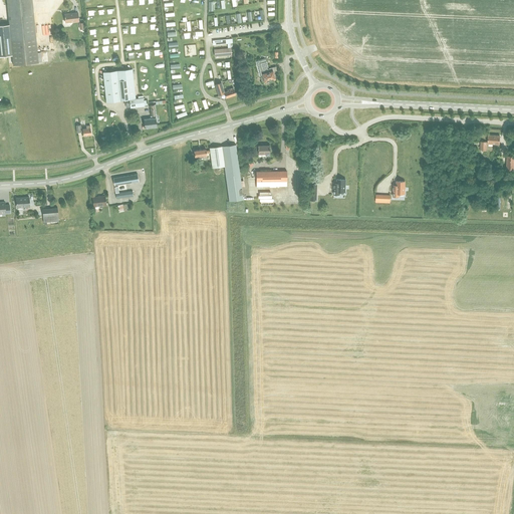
[(6,0),(9,24),(12,55),(13,65),(38,62),(31,0),(6,0)]
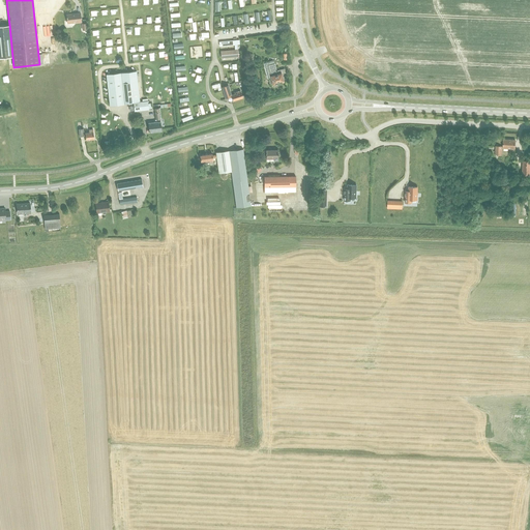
[(81,13),(66,15),(67,24),(81,22),(81,13)]
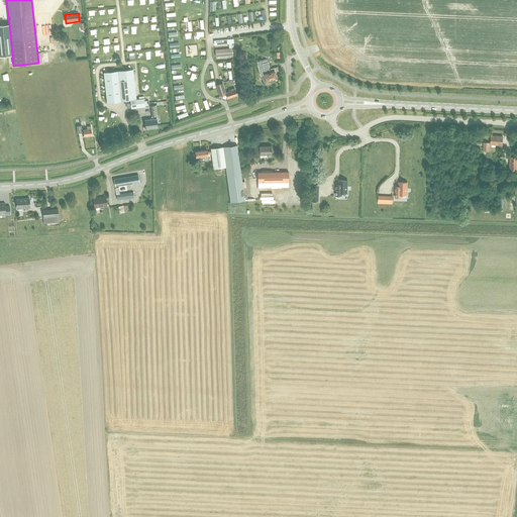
[(0,57),(12,56),(9,24),(0,25),(0,57)]
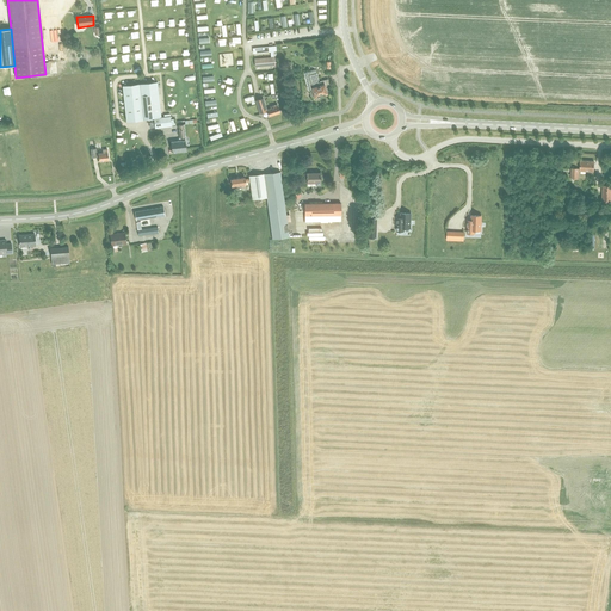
[(270,51),(271,59),(273,57),(273,51),(276,51),(276,47),(273,47),(254,49),(253,49),(253,54),(254,54),(270,51)]
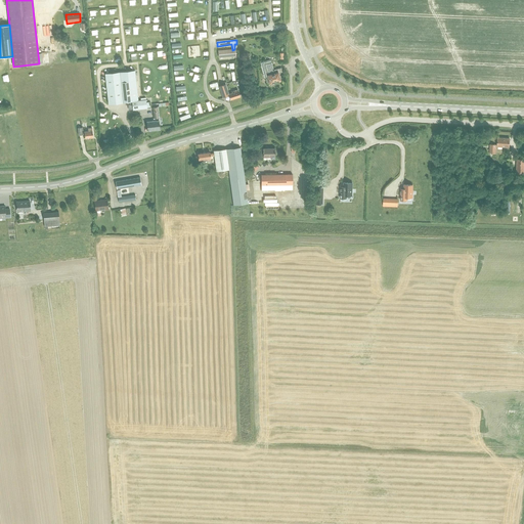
[(278,73),(281,72),(280,69),(273,71),(271,63),(266,64),(265,61),(260,62),(264,78),(268,77),(268,78),(267,79),(266,80),(267,82),(268,83),(269,83),(270,84),(280,80),(278,73)]
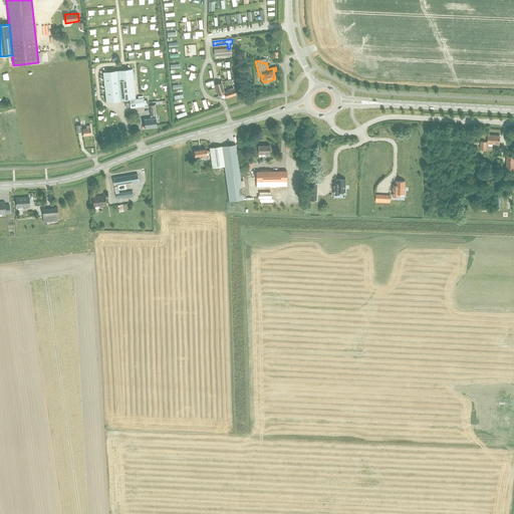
[(135,99),(132,69),(102,72),(106,102),(130,99),(131,108),(147,106),(147,100),(144,100),(144,98),(135,99)]
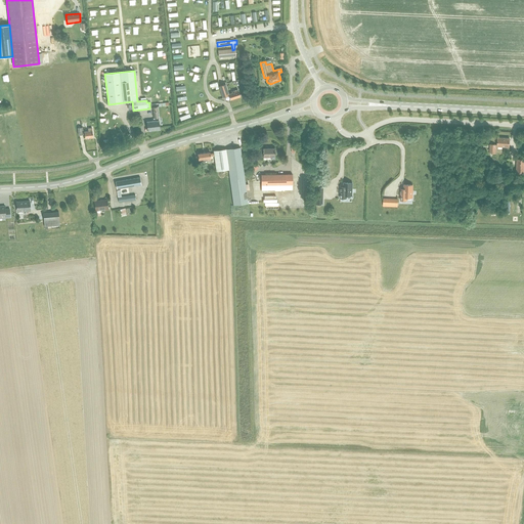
[(223,98),(229,95),(228,94),(225,84),(219,86),(223,98)]
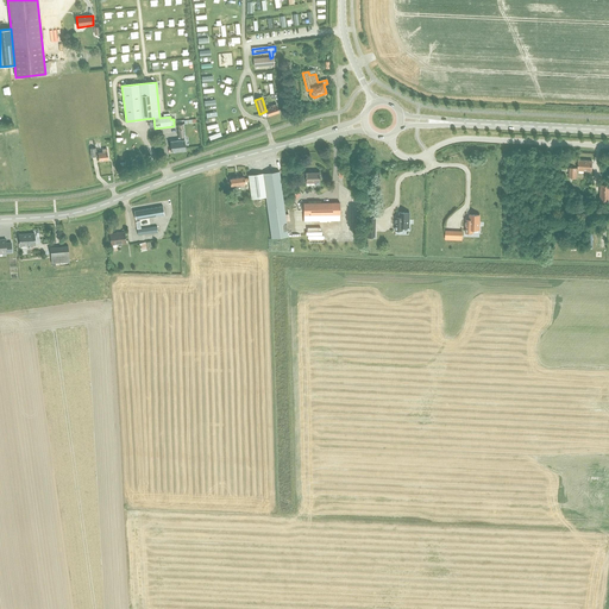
[(269,107),(270,108),(265,110),(267,111),(268,117),(280,112),(276,105),(269,107)]
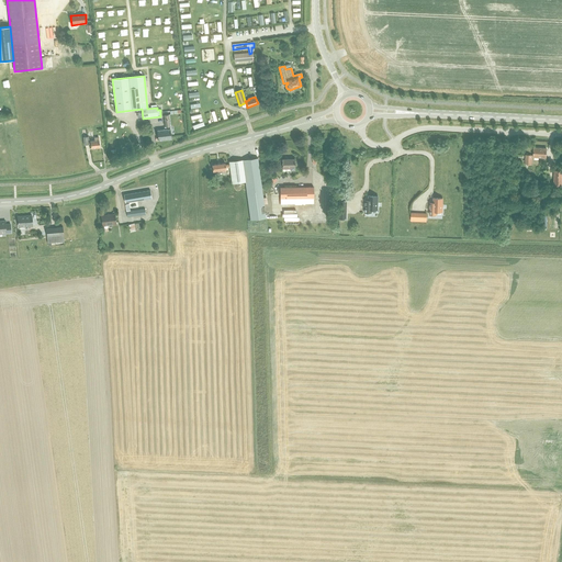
[(165,130),(157,131),(158,141),(171,139),(170,128),(170,126),(169,115),(164,115),(166,127),(165,127),(165,130)]
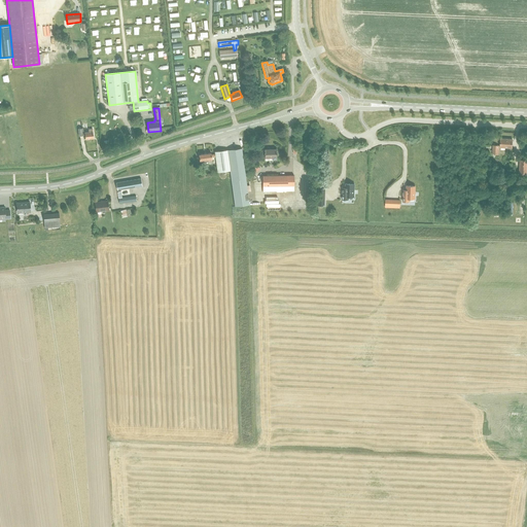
[(84,140),(94,139),(93,129),(88,129),(89,132),(83,133),(82,128),(86,128),(86,121),(81,121),(81,128),(77,129),(78,136),(84,135),(84,140)]
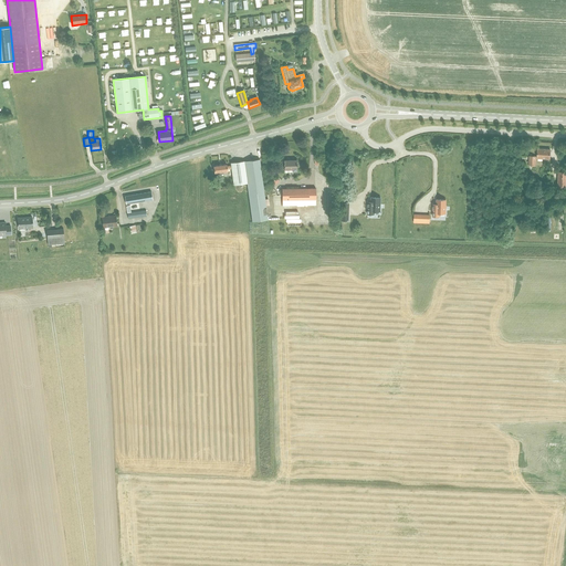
[(549,159),(549,149),(538,148),(537,158),(549,159)]
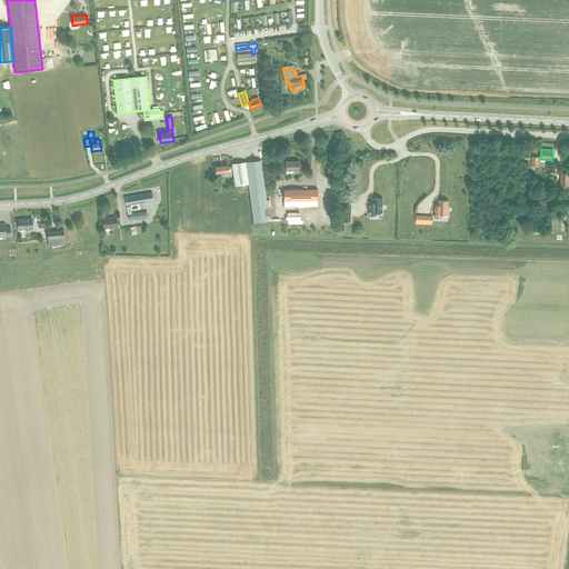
[(246,162),(248,185),(253,222),(269,220),(263,182),(261,160),(246,162)]
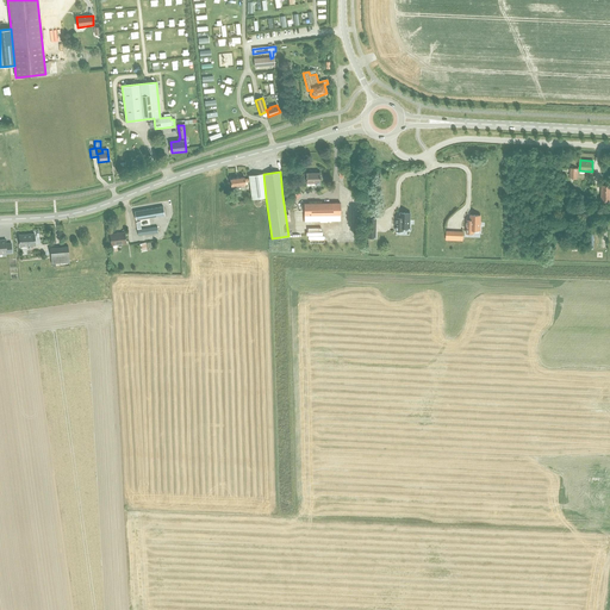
[(319,172),(305,173),(306,182),(315,182),(315,185),(319,185),(319,172)]
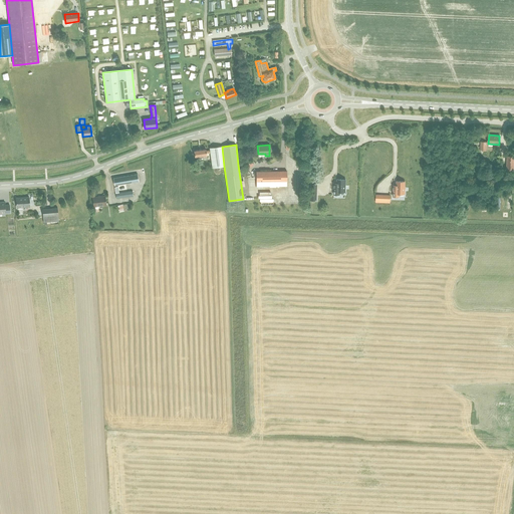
[(224,167),(222,147),(222,146),(210,148),(210,151),(206,151),(206,149),(194,151),(195,157),(199,157),(199,158),(203,157),(203,156),(207,155),(207,154),(210,153),(212,168),(224,167)]
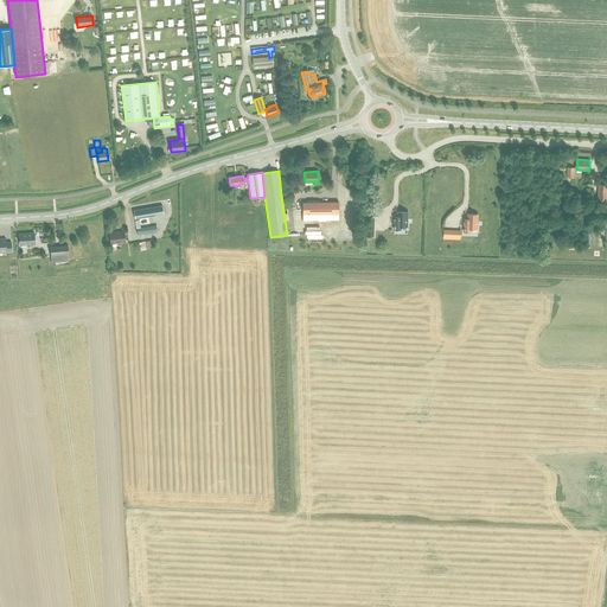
[(302,221),(338,219),(338,202),(302,203),(302,221)]
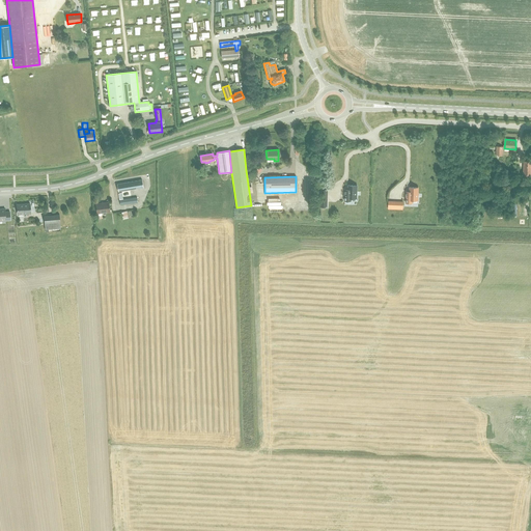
[(142,179),(116,184),(118,192),(143,187),(142,179)]
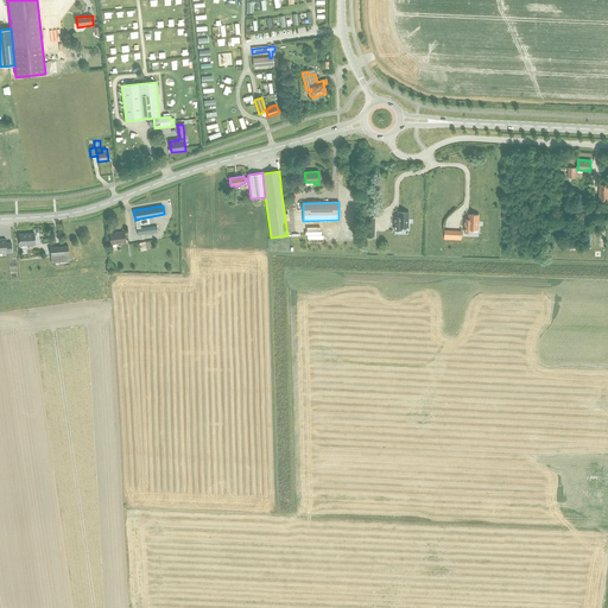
[(409,227),(409,213),(399,213),(399,217),(394,217),(394,229),(403,230),(403,227),(409,227)]
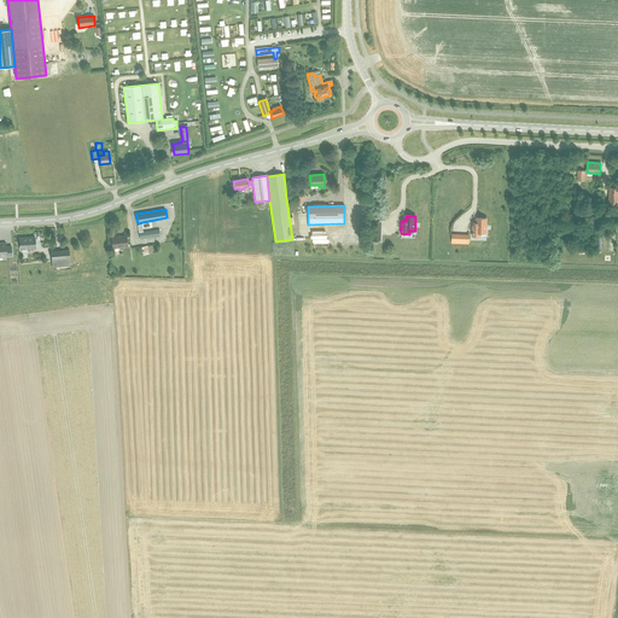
[(487,233),(487,219),(477,217),(477,223),(472,223),(472,235),(481,237),(481,233),(487,233)]
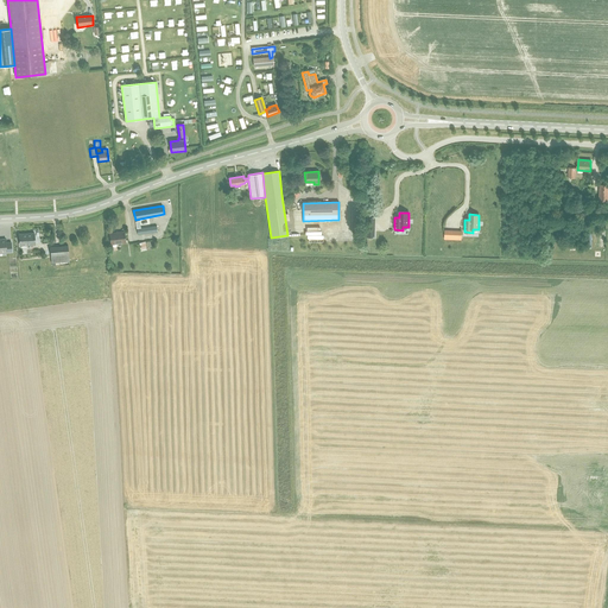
[(138,235),(158,232),(157,226),(140,228),(139,221),(135,221),(138,235)]
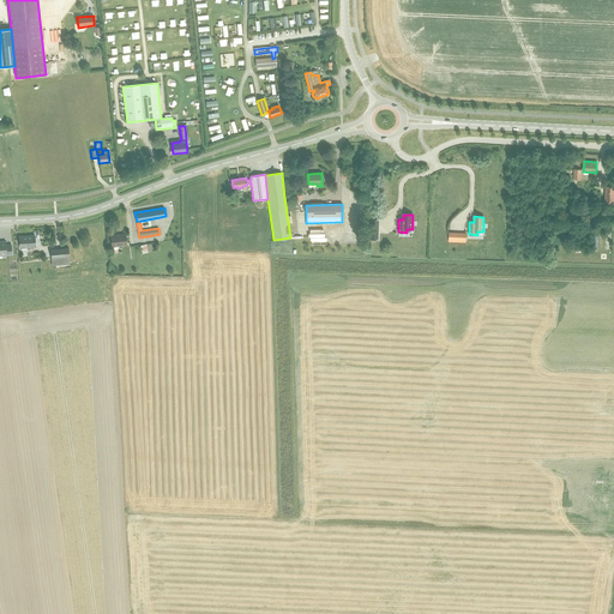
[(112,246),(127,245),(126,234),(110,236),(112,246)]
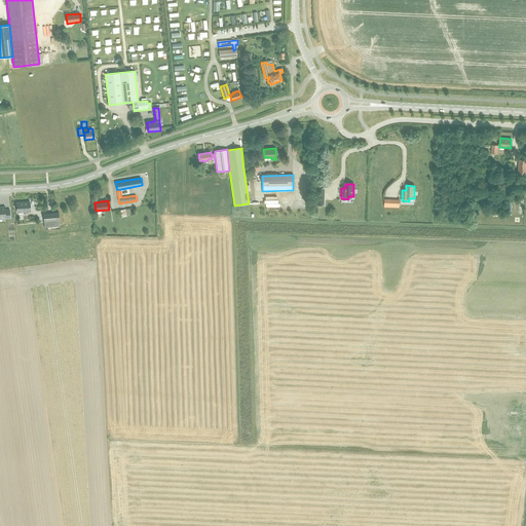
[(17,213),(30,212),(30,202),(16,202),(17,213)]
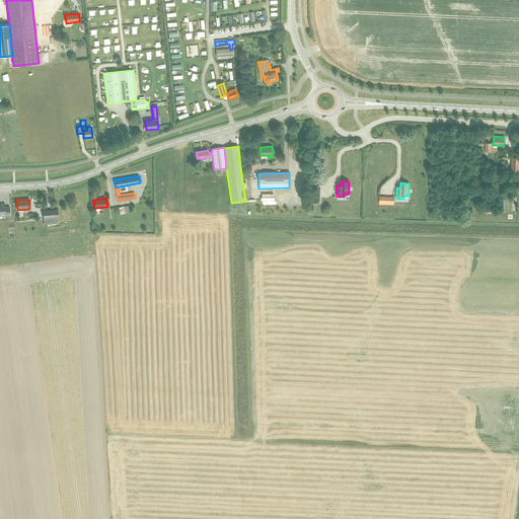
[(0,214),(5,214),(5,216),(10,215),(9,207),(5,207),(5,204),(0,204),(0,214)]
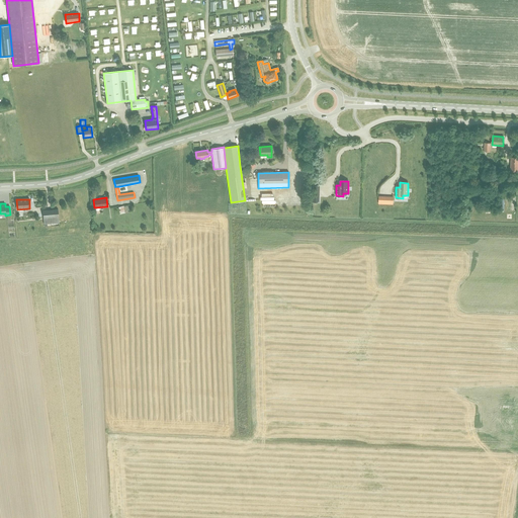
[(44,224),(59,223),(58,209),(42,210),(44,224)]
